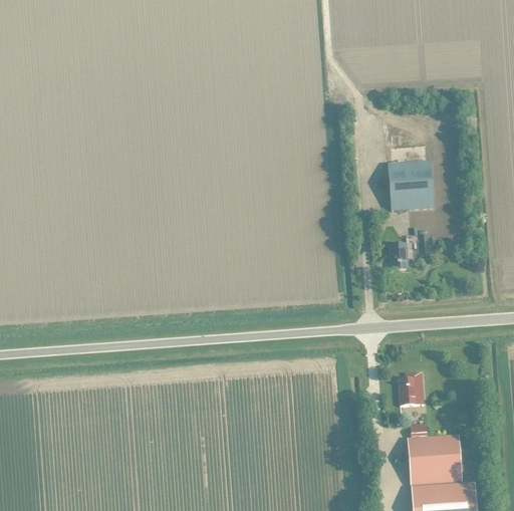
[(391,209),(432,207),(429,160),(428,160),(388,163),(391,209)]
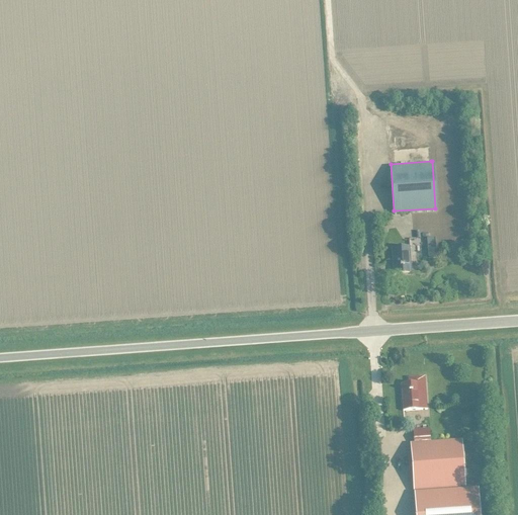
[(393,271),(411,270),(409,244),(391,245),(393,271)]
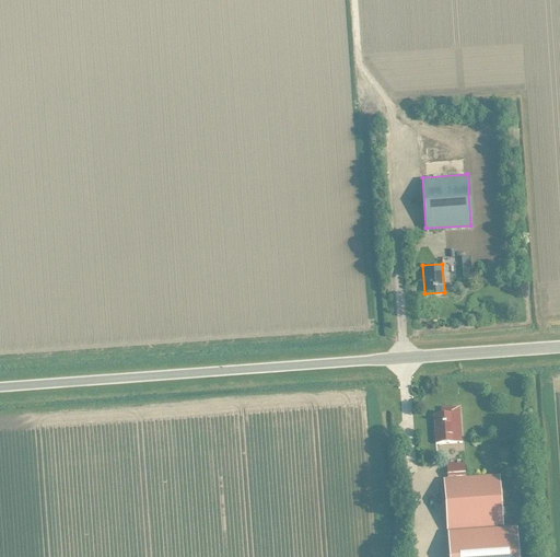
[(434,441),(461,439),(458,404),(440,405),(441,412),(432,413),(434,441)]
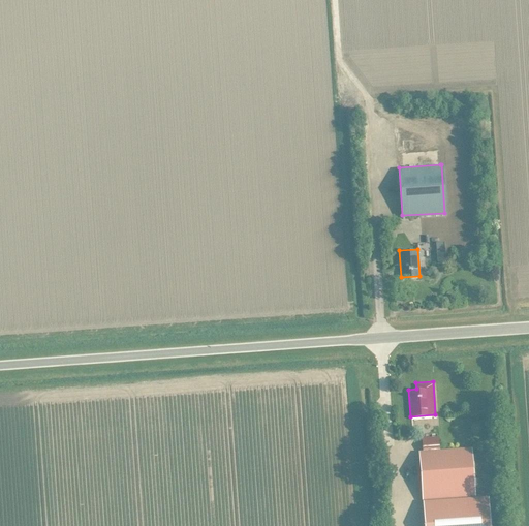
[(423,451),(438,449),(437,435),(422,436),(423,451)]
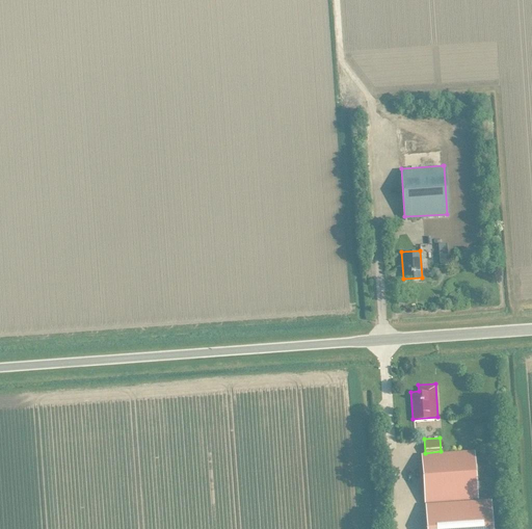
[(473,449),(441,451),(425,453),(421,453),(425,501),(476,497),(473,449)]
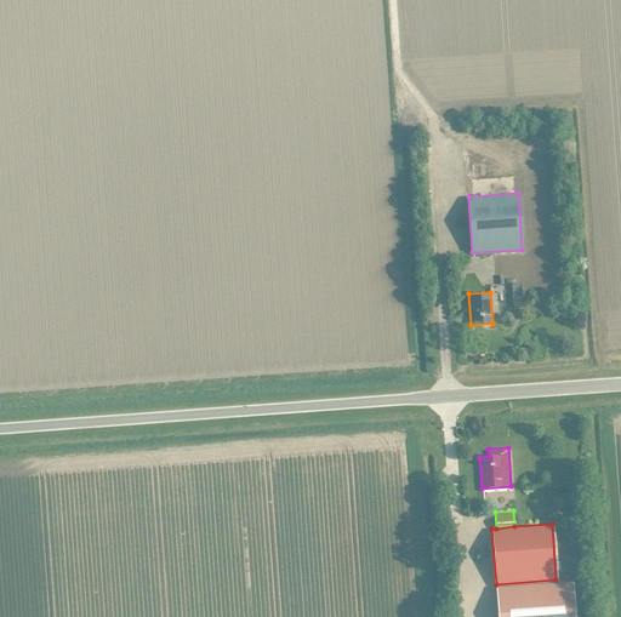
[(497,616),(575,616),(573,581),(496,587),(497,616)]
